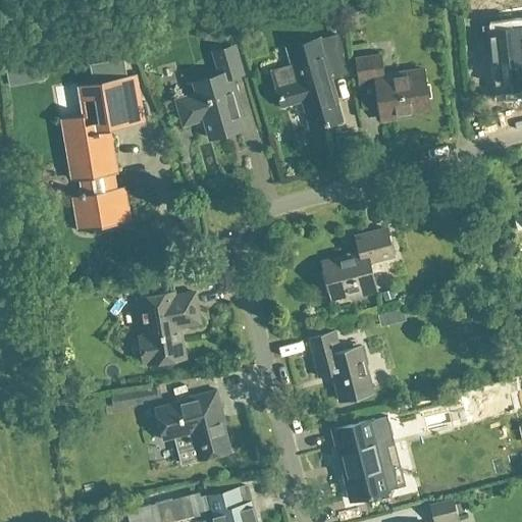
[(360,1),(349,3),(351,13),(363,11),(360,1)]
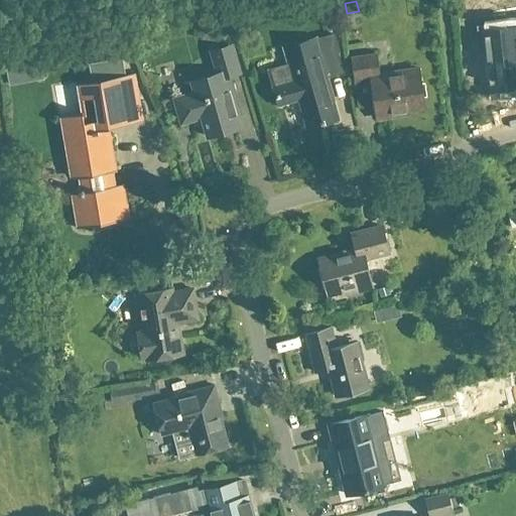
[(515,82),(515,26),(502,28),(504,43),(483,45),(488,86),(515,82)]
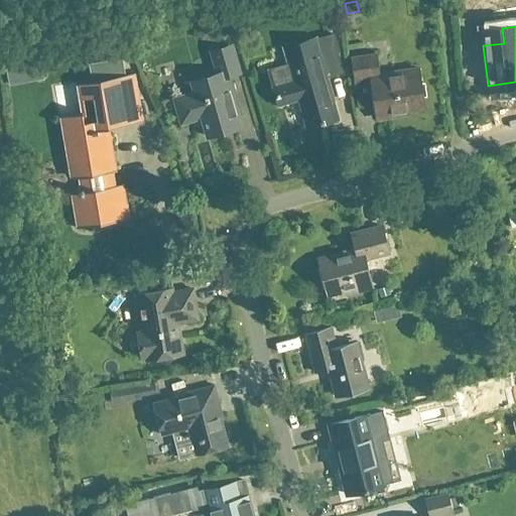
[(334,120),(321,79),(342,74),(330,32),(281,46),(286,65),(268,70),(278,105),(289,102),(297,100),(305,128),(334,120)]
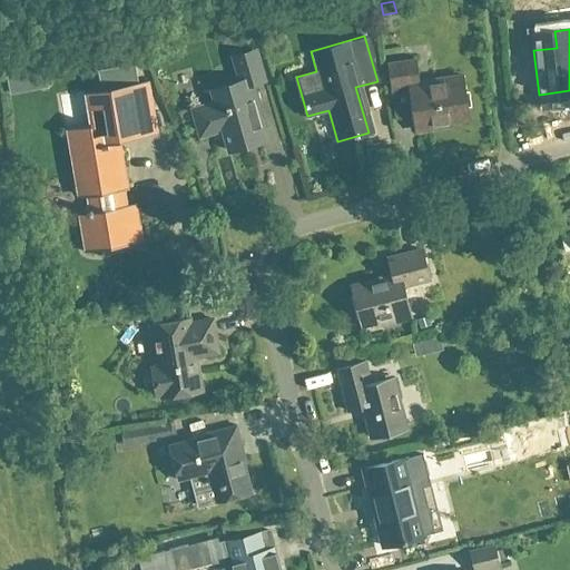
[(263,141),(254,112),(258,110),(252,85),(263,81),(254,50),(232,57),(238,81),(209,90),(214,102),(192,109),(198,137),(222,130),(228,151),(263,141)]
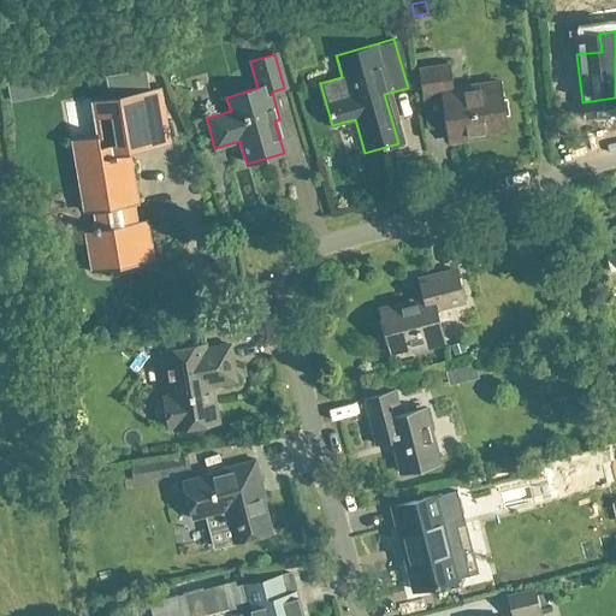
[(505,129),(498,83),(451,90),(448,66),(419,70),(425,104),(443,100),(449,142),(487,136),(487,131),(505,129)]
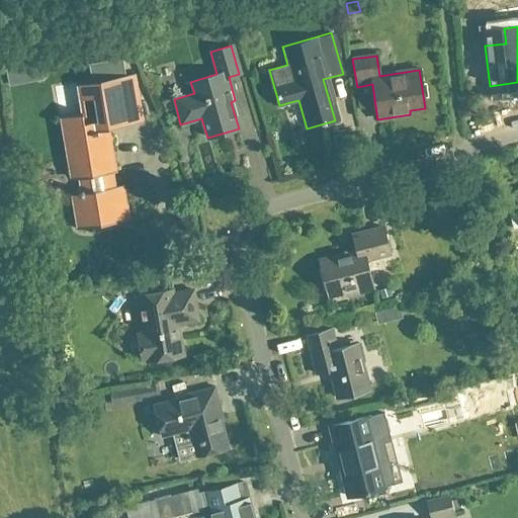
[(39,62),(4,68),(7,86),(42,80),(39,62)]
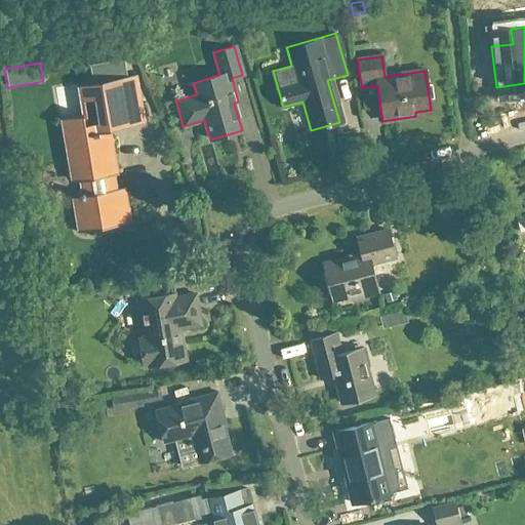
[(115,155),(111,130),(146,124),(142,98),(140,98),(138,87),(139,86),(137,74),(77,84),(81,114),(59,117),(70,182),(78,180),(80,192),(79,192),(79,195),(71,197),(73,206),(74,206),(78,231),(77,231),(77,232),(131,223),(126,188),(118,189),(115,174),(118,174),(117,164),(115,155)]
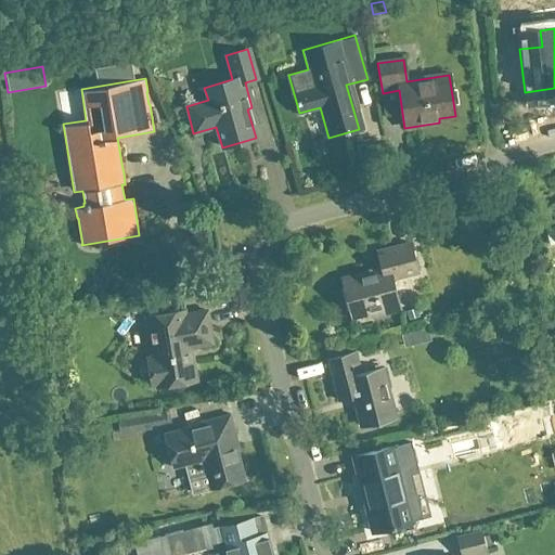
[(554,206),(553,207),(554,217),(554,226),(545,229),(550,246),(554,245),(554,206)]
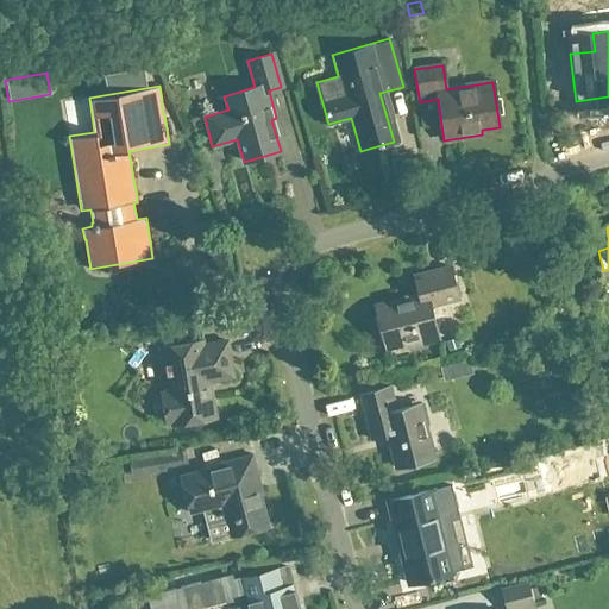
[(439,340),(431,307),(458,300),(450,268),(414,277),(419,295),(382,305),(375,307),(384,343),(405,337),(407,349),(439,340)]
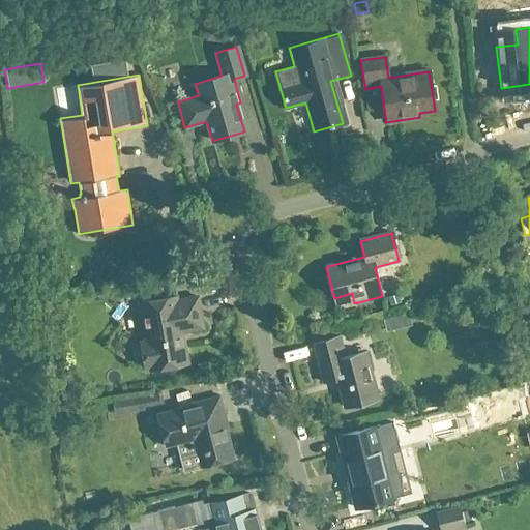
[(187,363),(182,331),(203,328),(197,296),(177,300),(176,296),(139,302),(143,328),(145,342),(141,343),(145,367),(150,366),(150,370),(187,363)]
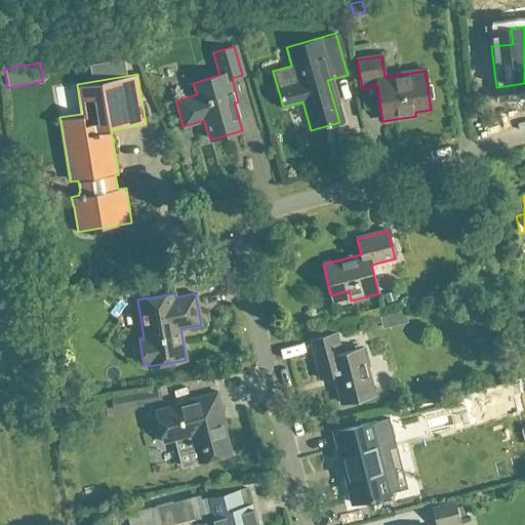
[(395,324),(392,314),(379,317),(381,327),(395,324)]
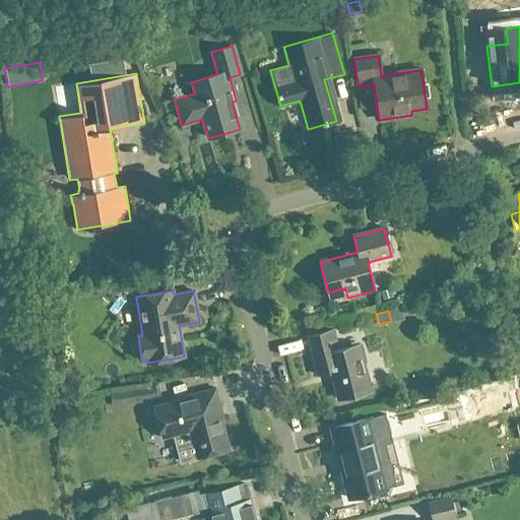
[(369,388),(359,348),(336,354),(334,345),(337,345),(333,331),(307,337),(317,376),(331,373),(337,397),(369,388)]
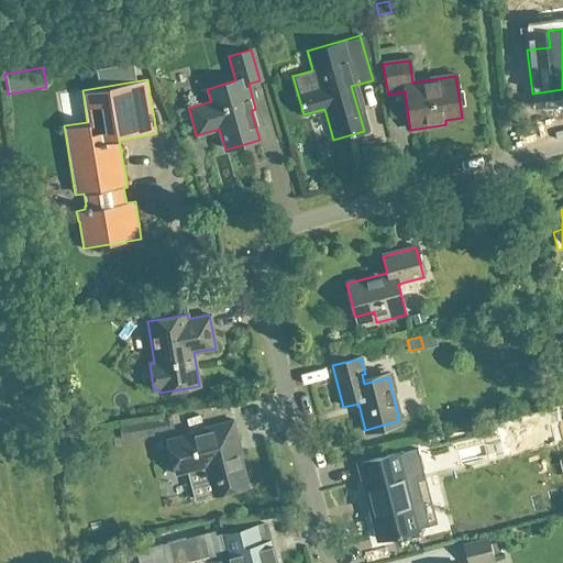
[(172,416),(132,422),(135,438),(151,434),(150,433),(174,429),(172,416)]
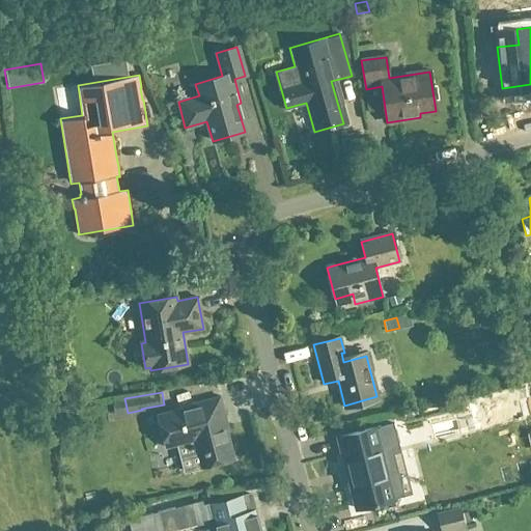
[(233,458),(223,418),(225,418),(220,396),(190,403),(190,407),(157,415),(165,447),(193,440),(200,466),(189,469),(189,470),(233,458)]
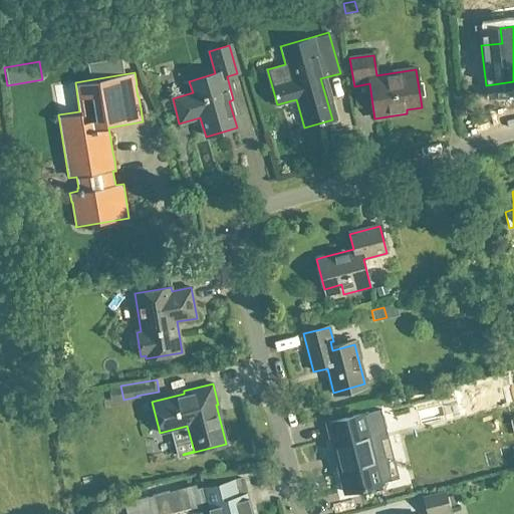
[(377,475),(365,431),(369,430),(365,414),(326,424),(339,475),(345,494),(379,485),(377,475)]
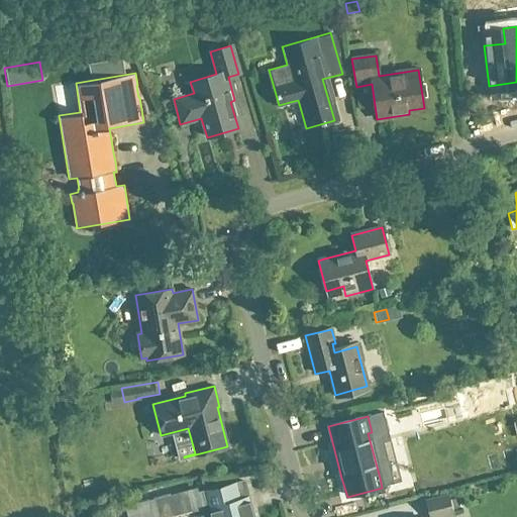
[(410,426),(413,439),(426,436),(424,424),(410,426)]
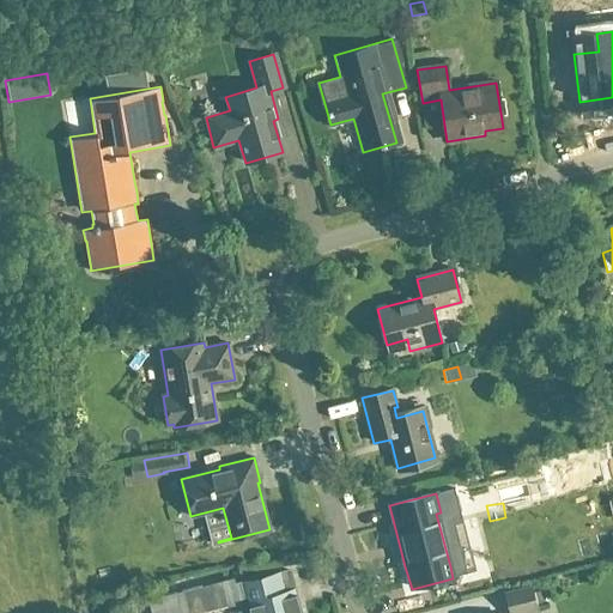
[(298,612),(287,571),(236,584),(243,612),(298,612)]
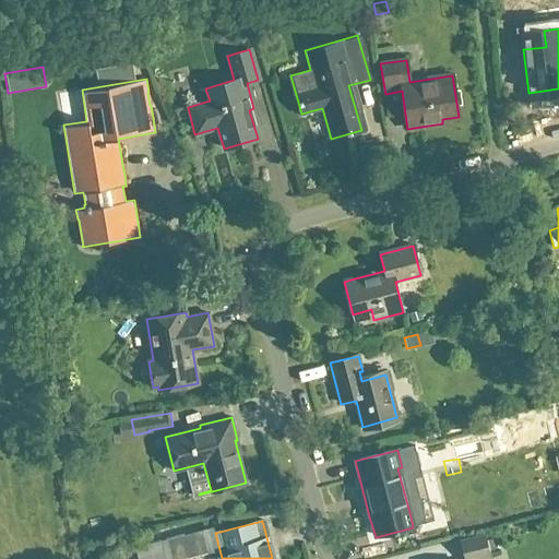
[(202,530),(182,535),(189,557),(207,551),(202,530)]
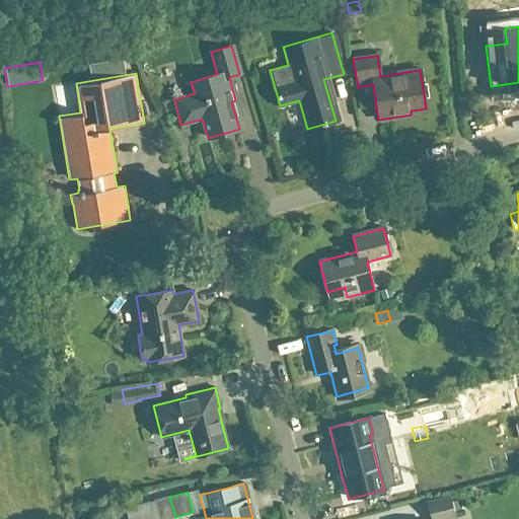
[(431,518),(445,518),(455,516),(454,511),(459,510),(457,500),(451,501),(450,496),(427,502),(431,518)]
